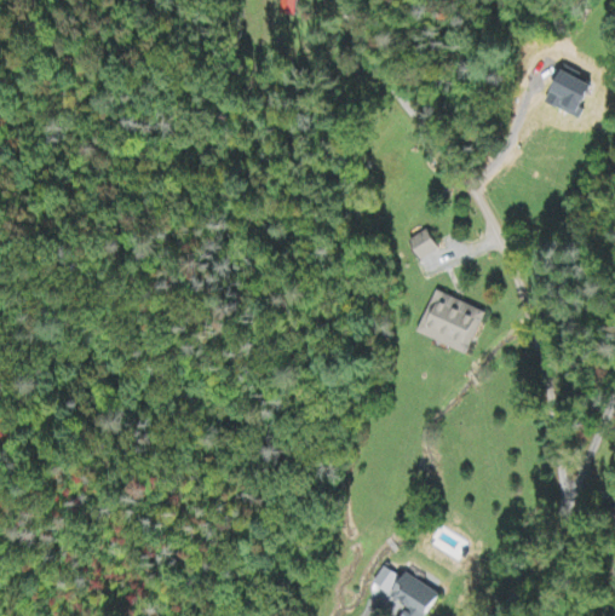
[(297,15),(297,0),(272,0),(272,13),(297,15)]
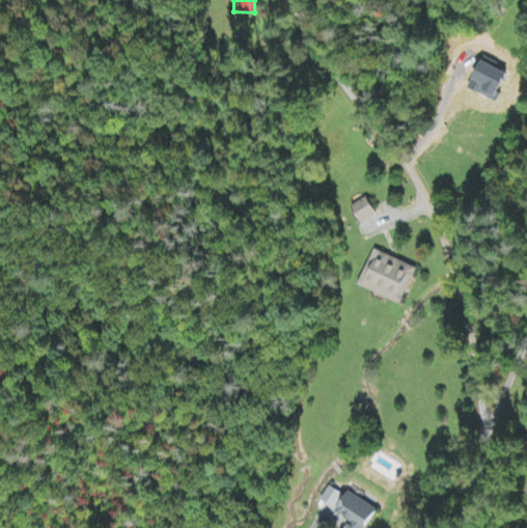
[(352,223),(375,213),(366,194),(343,204),(352,223)]
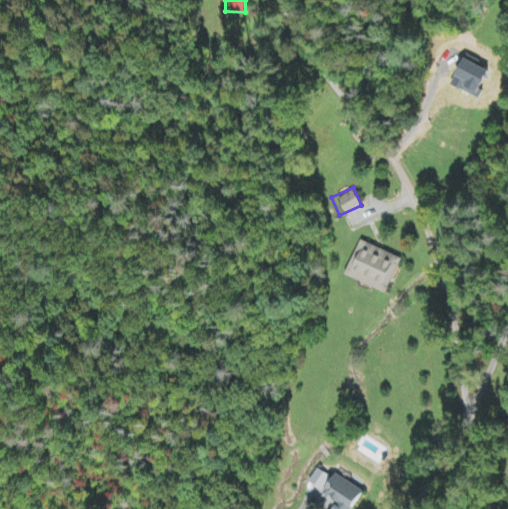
[(400,257),(360,239),(344,273),(385,292),(400,257)]
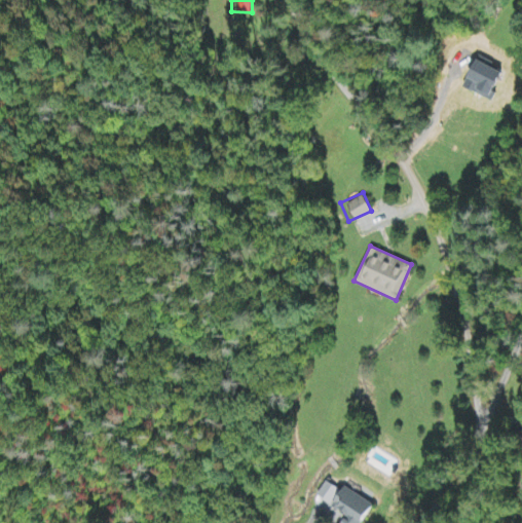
[(329,502),(338,488),(325,480),(315,493),(329,502)]
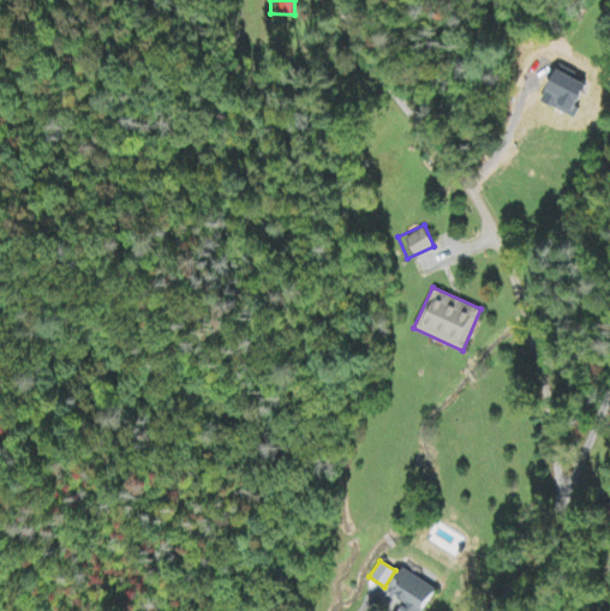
[(420,610),(436,588),(400,567),(386,589),(405,601),(398,610),(420,610)]
